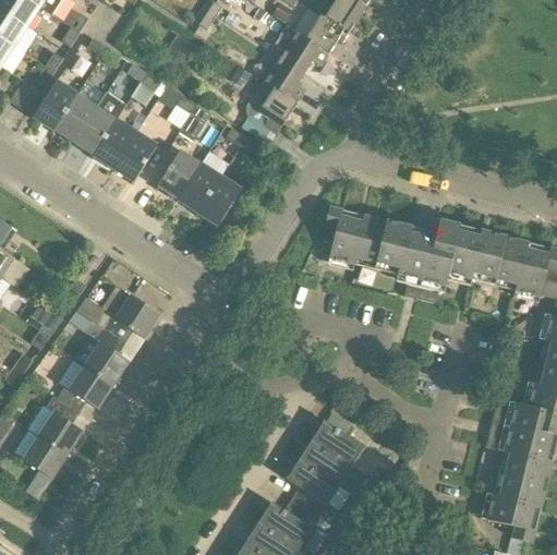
[(39,5),(31,0),(0,0),(0,9),(26,25),(39,5)]
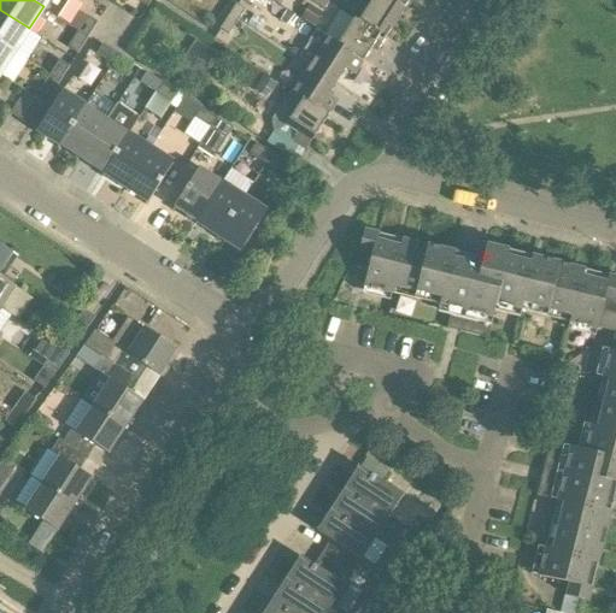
[(34,0),(44,6),(57,15),(66,0),(34,0)]
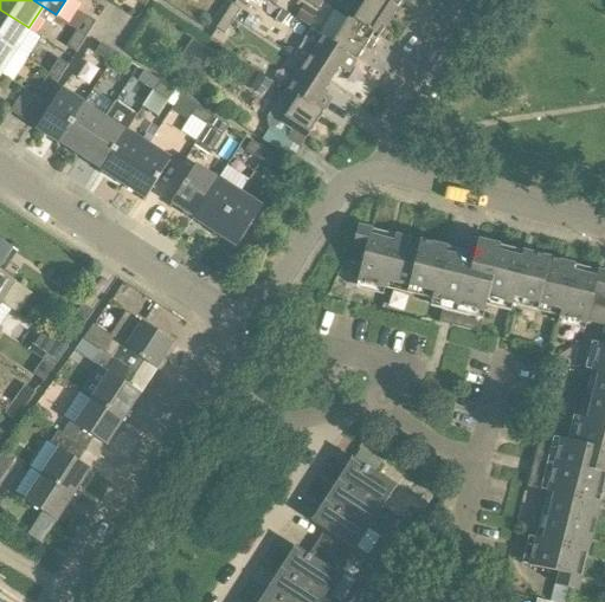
[(304,0),(319,10),(324,0),(304,0)]
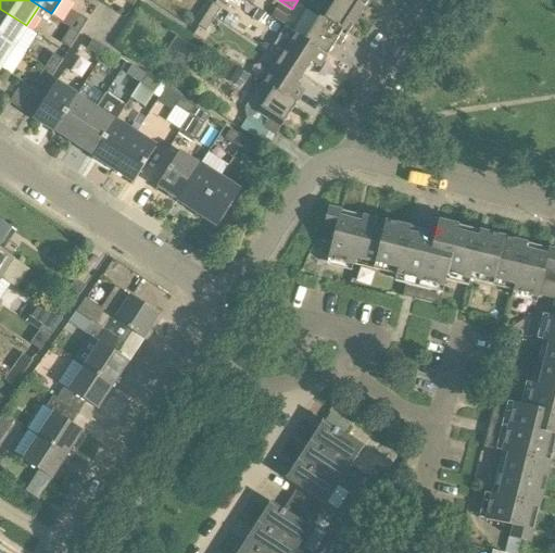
[(333,0),(324,15),(348,30),(367,0),(333,0)]
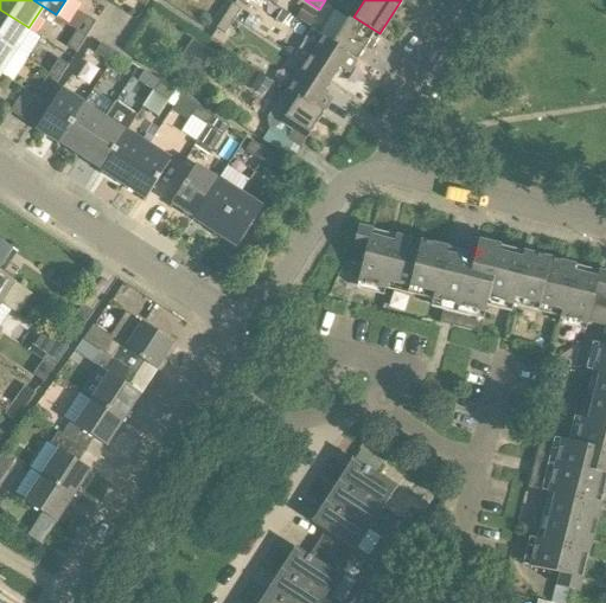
[(235,15),(240,7),(231,2),(227,10),(235,15)]
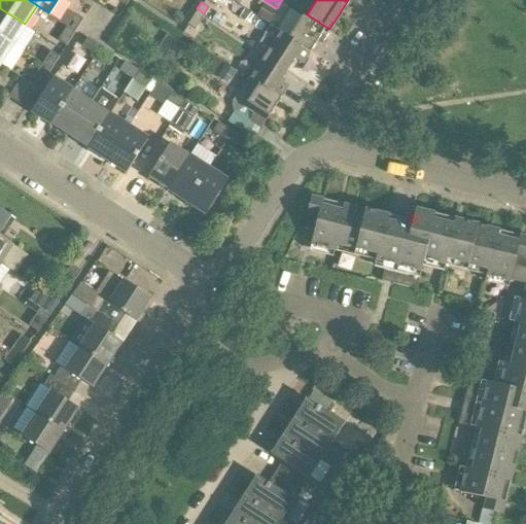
[(276,10),(264,3),(256,14),(269,23),(276,10)]
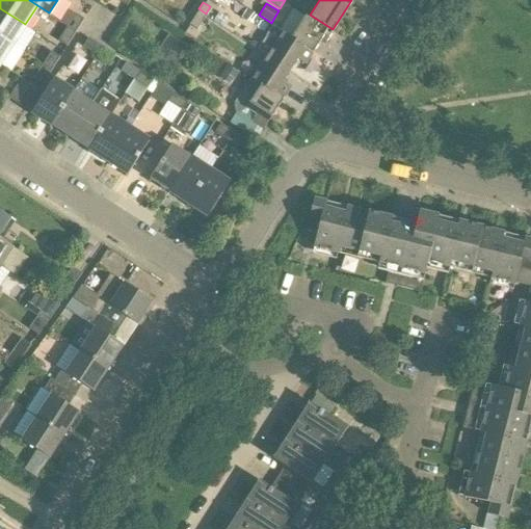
[(67,6),(57,20),(65,25),(74,12),(67,6)]
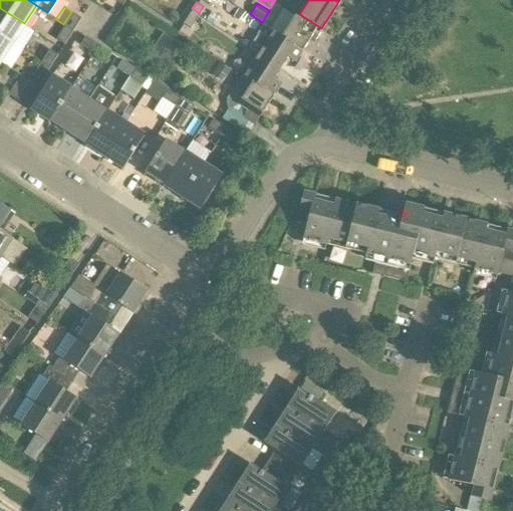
[(0,34),(12,42),(24,23),(0,8),(0,34)]
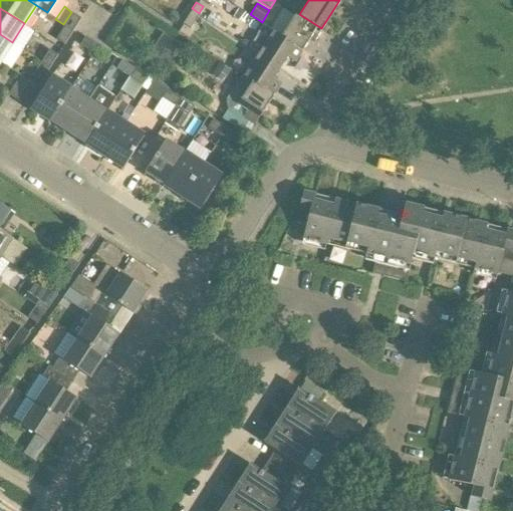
[(182,23),(189,27),(199,13),(192,8),(182,23)]
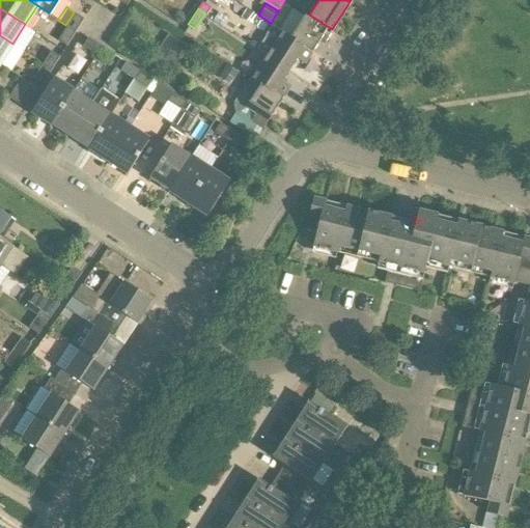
[(65,25),(75,31),(83,18),(74,12),(65,25)]
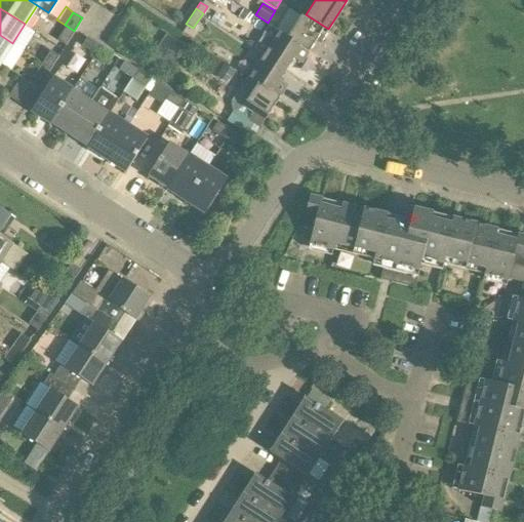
[(287,36),(309,49),(316,38),(320,41),(328,29),(306,14),(303,12),(287,35),(287,36)]
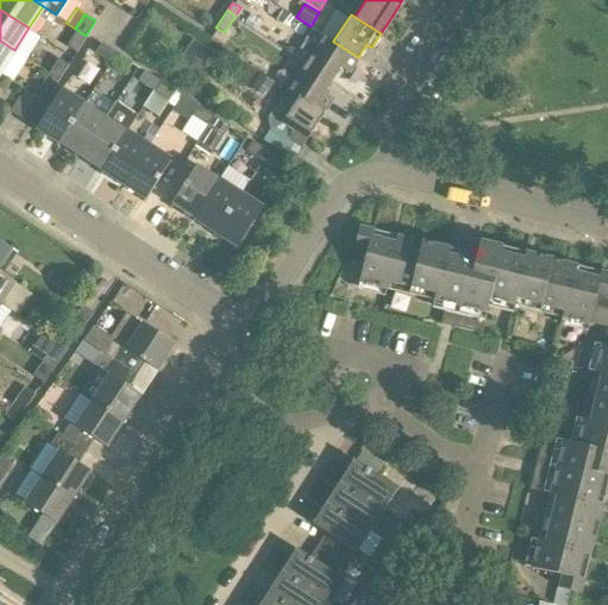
[(86,36),(75,29),(66,45),(75,51),(86,36)]
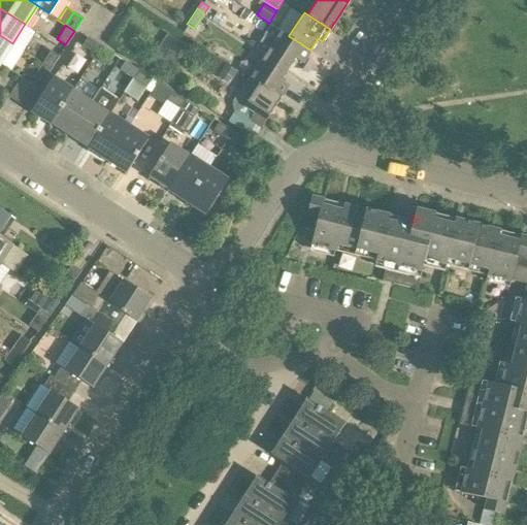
[(287,67),(294,56),(302,61),(310,50),(289,36),(289,35),(281,30),(266,53),(287,67)]
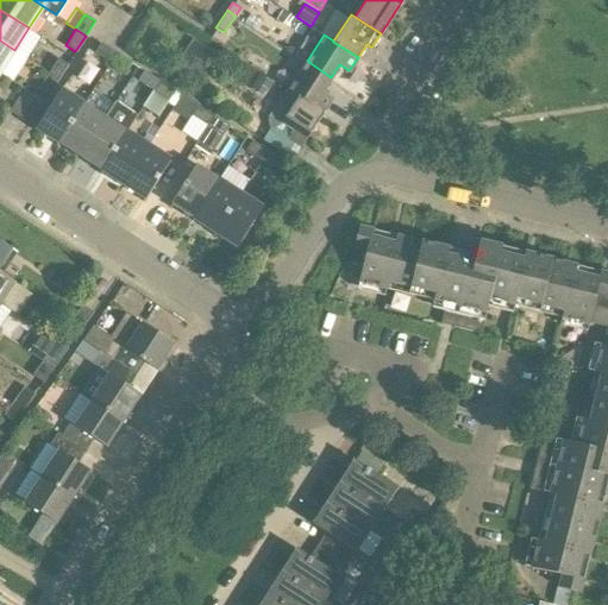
[(213,51),(192,38),(170,71),(190,84),(213,51)]
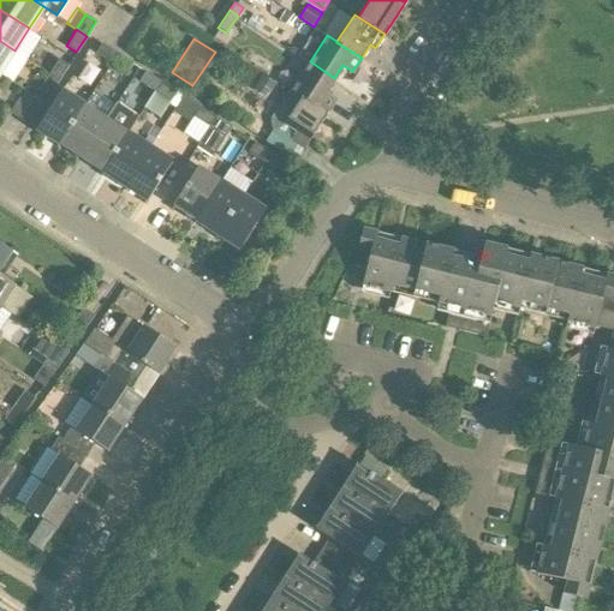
[(25,58),(15,51),(0,41),(0,72),(12,79),(25,58)]
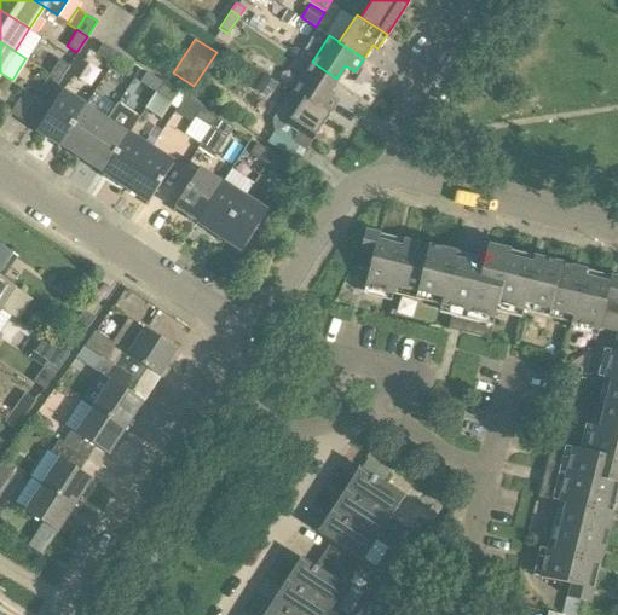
[(96,52),(110,62),(117,52),(102,42),(96,52)]
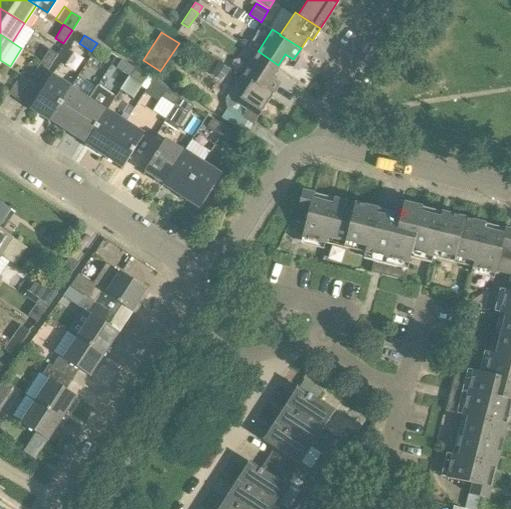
[(97,43),(91,51),(105,60),(110,52),(97,43)]
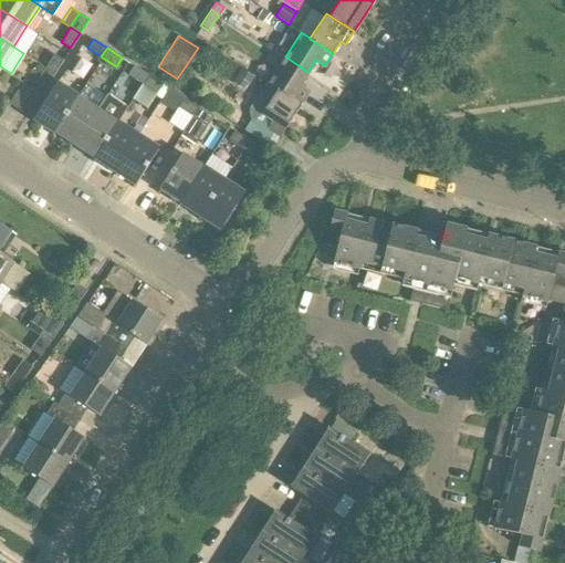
[(53,53),(45,66),(54,72),(63,59),(53,53)]
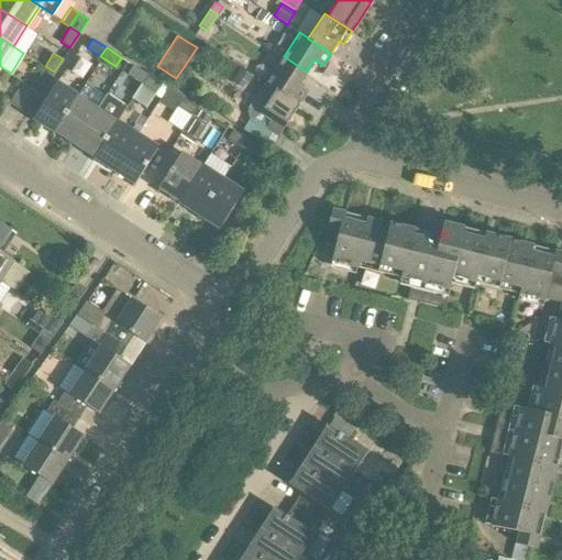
[(299,84),(306,72),(284,56),(267,81),(299,102),(308,89),(299,84)]
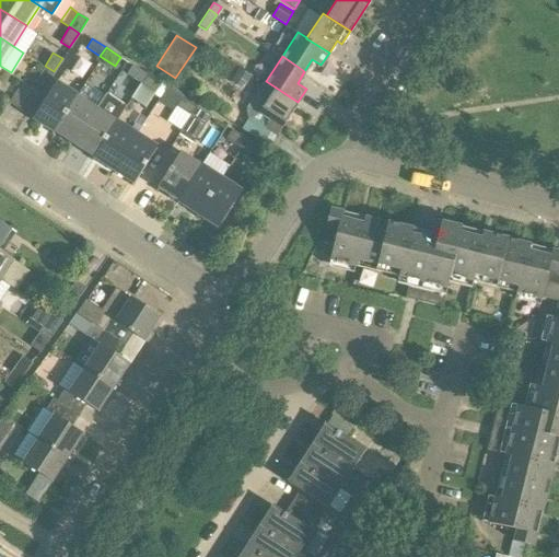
[(126,72),(140,82),(147,73),(131,64),(126,72)]
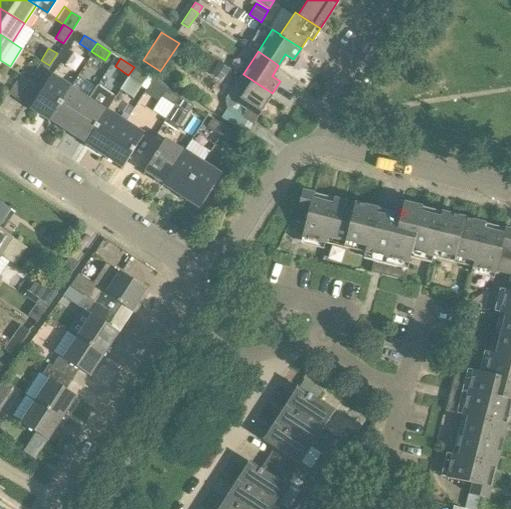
[(32,74),(39,79),(40,80),(49,65),(41,60),(32,74)]
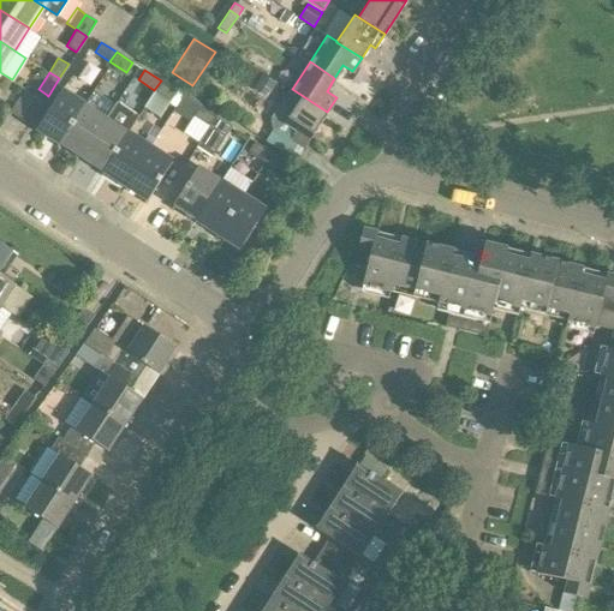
[(261,72),(251,85),(266,95),(274,82),(261,72)]
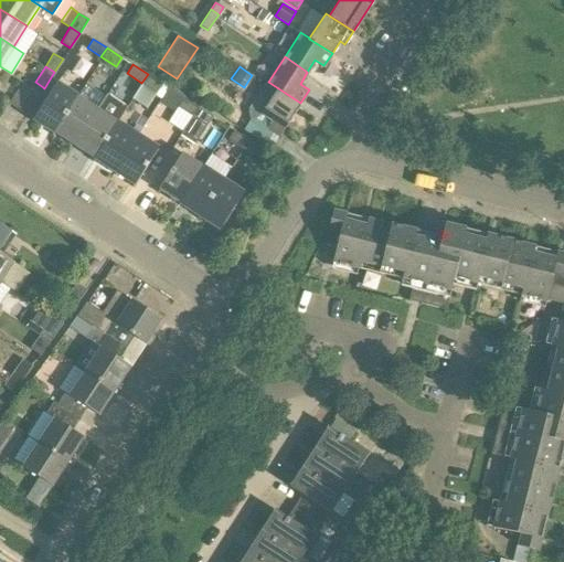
[(162,96),(168,87),(148,74),(141,83),(162,96)]
